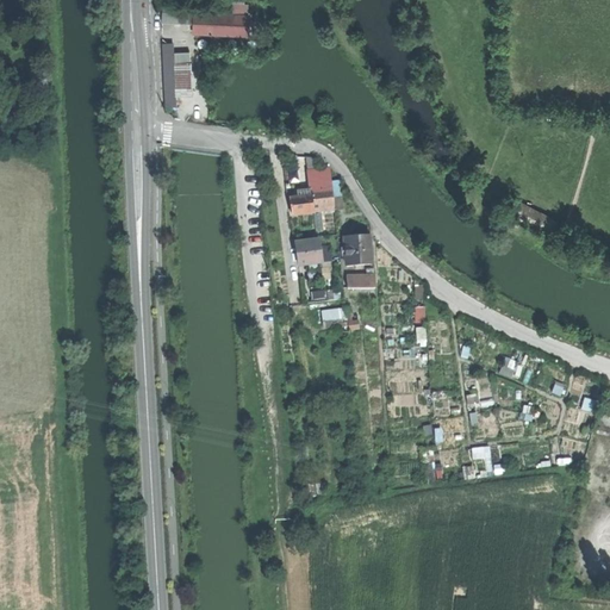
[(162,25),(194,26),(194,17),(163,16),(162,25)]
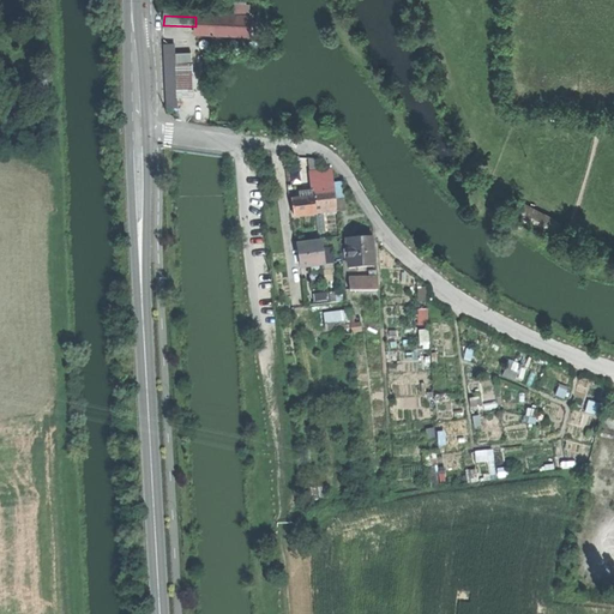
[(196,26),(194,36),(248,37),(248,18),(244,18),(196,17),(196,26)]
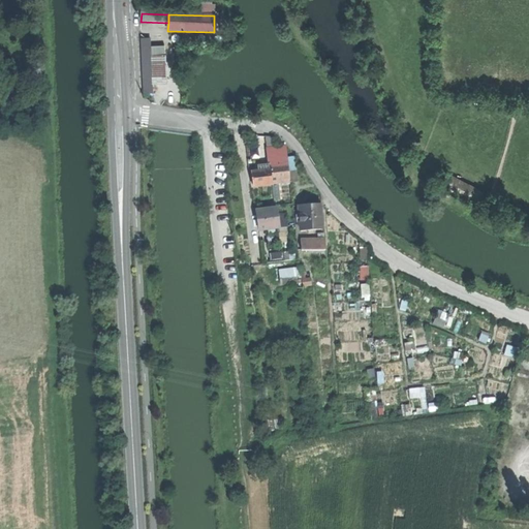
[(144,94),(152,93),(151,57),(150,48),(150,39),(141,40),(144,94)]
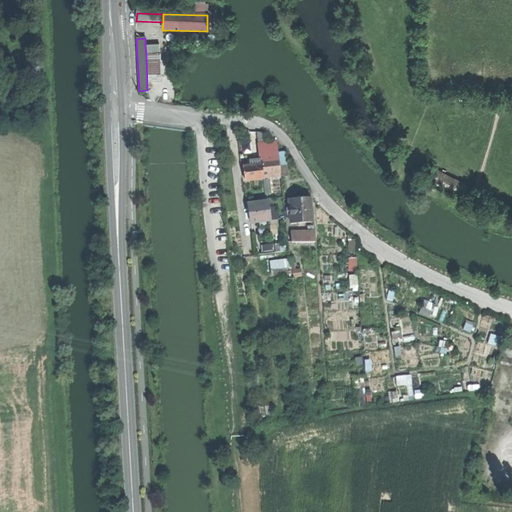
[(159,45),(145,46),(146,55),(159,54),(159,45)]
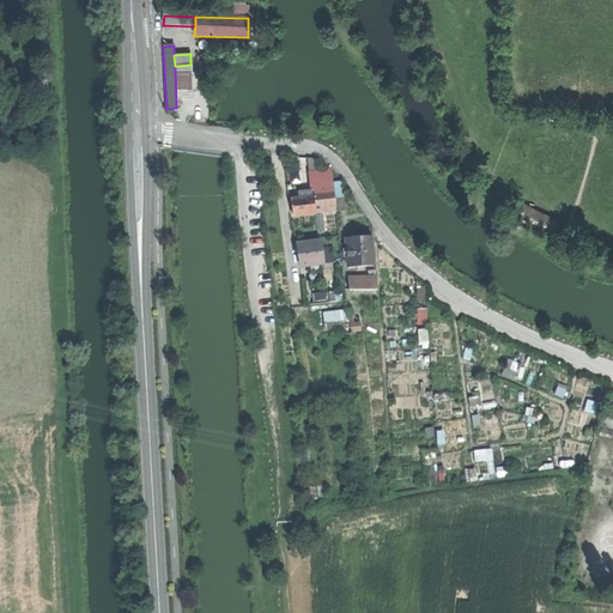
[(320,178),(320,187),(334,184),(334,183),(332,167),(327,168),(320,168),(320,171),(311,173),(313,178),(320,178)]
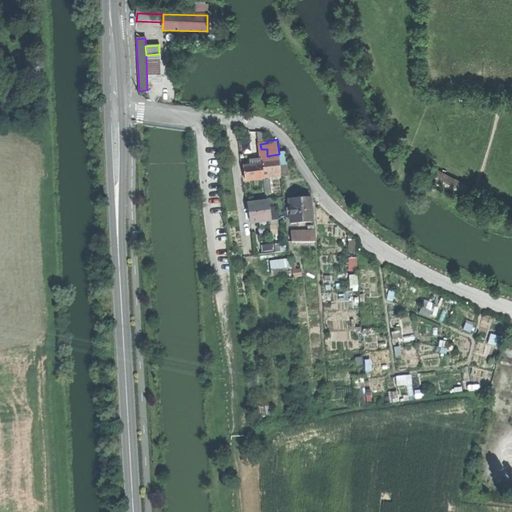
[(279,153),(279,154),(280,166),(287,165),(286,152),(279,153)]
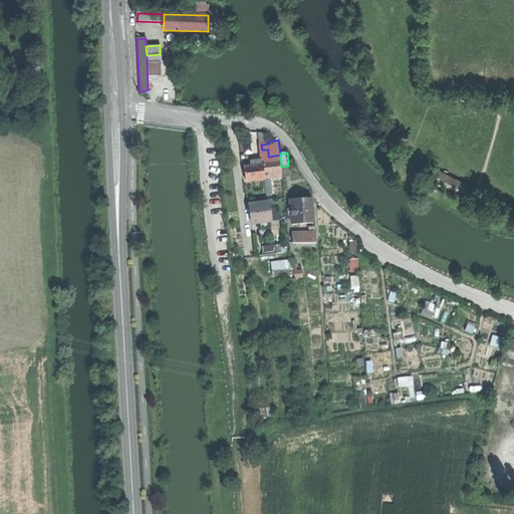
[(262,160),(263,165),(264,176),(282,174),(281,167),(280,155),(268,157),(262,157),(262,160)]
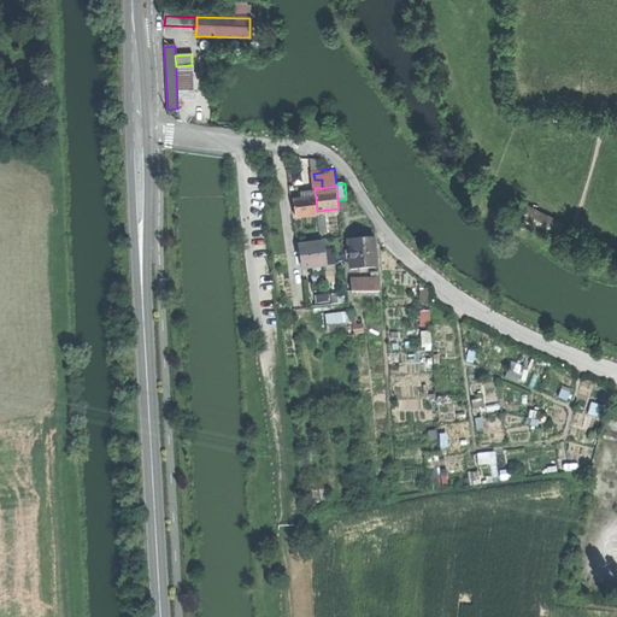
[(295,199),(297,217),(317,215),(317,211),(316,198),(303,199),(295,199)]
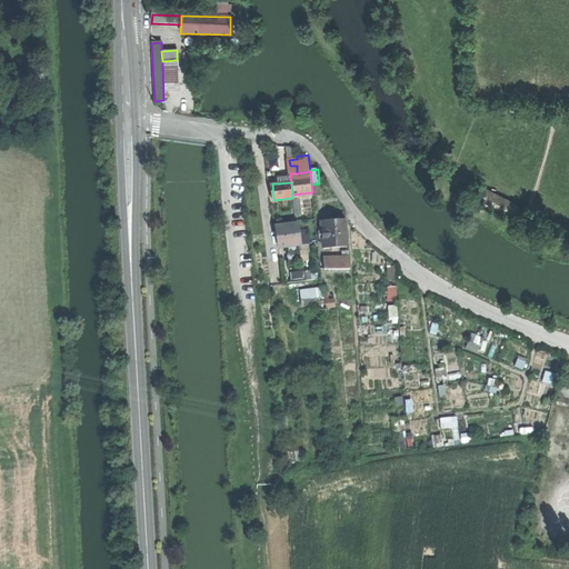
[(472,198),(519,223),(525,215),(478,188),(472,198)]
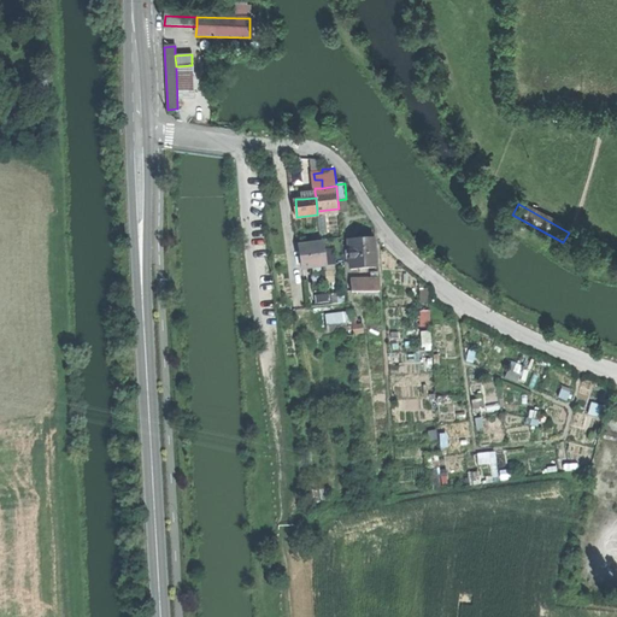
[(350,239),(351,269),(360,268),(366,268),(377,266),(375,238),(360,239),(350,239)]
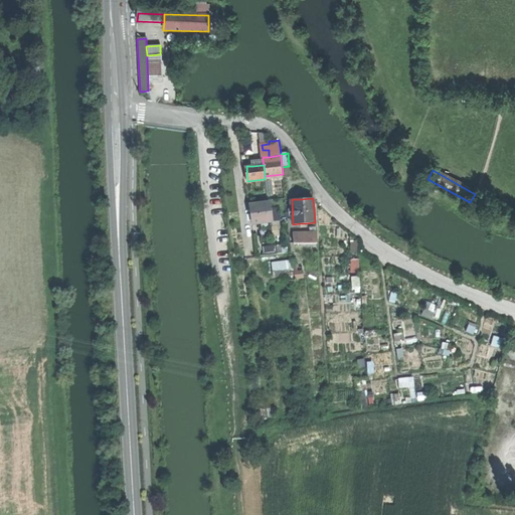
[(271,201),(250,204),(253,223),(263,221),(263,226),(270,225),(269,220),(273,220),(272,211),(271,201)]
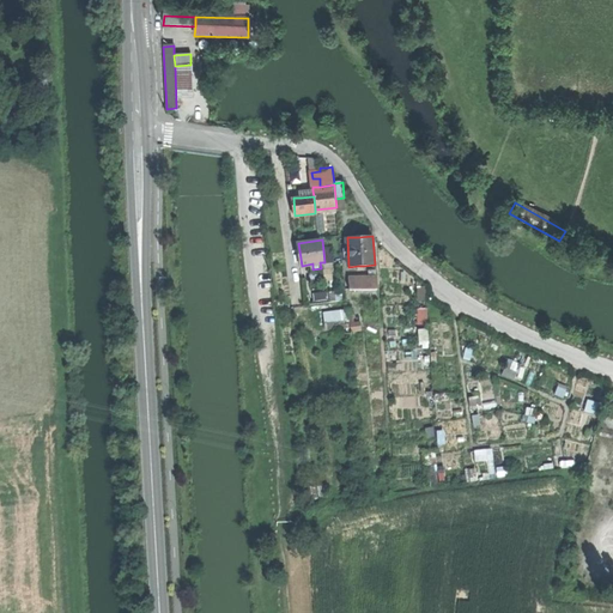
[(351,280),(351,291),(378,290),(378,280),(370,280),(351,280)]
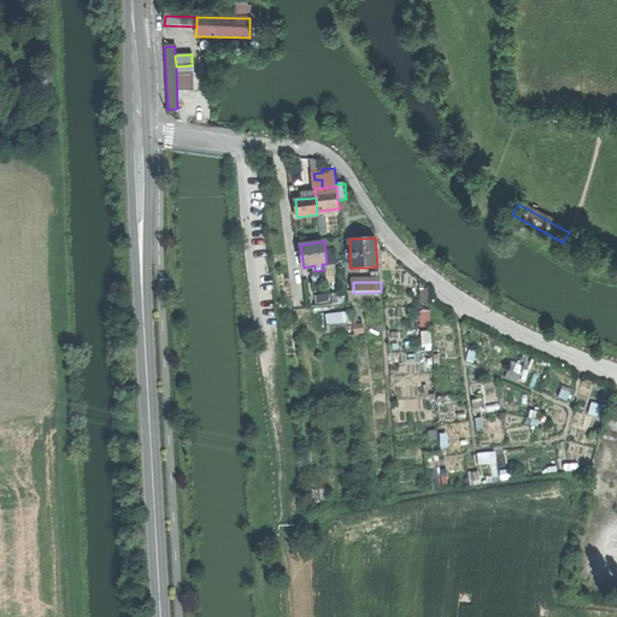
[(325,313),(327,330),(344,328),(345,335),(354,335),(353,333),(353,325),(351,311),(325,313)]
